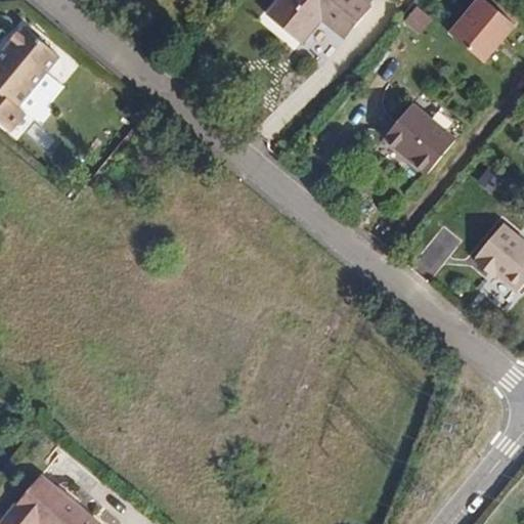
[(279,0),(266,15),(282,29),(294,15),(312,31),(320,20),(324,16),(348,36),(372,8),(361,0),(279,0)]
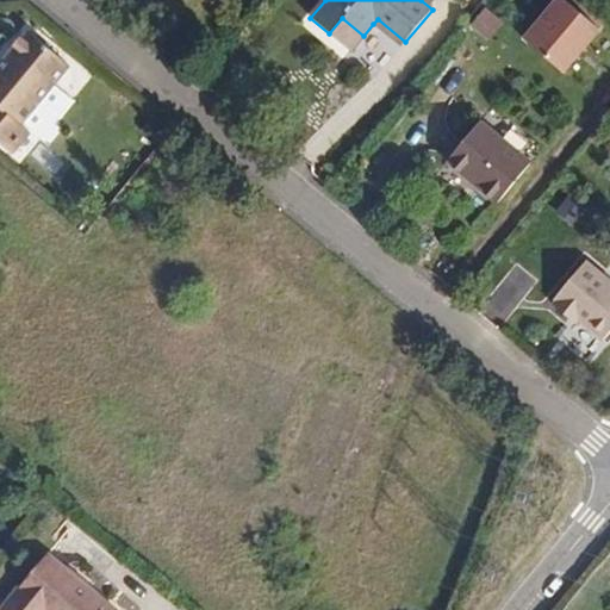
[(558,0),(526,38),(568,75),(608,30),(573,0),(558,0)]
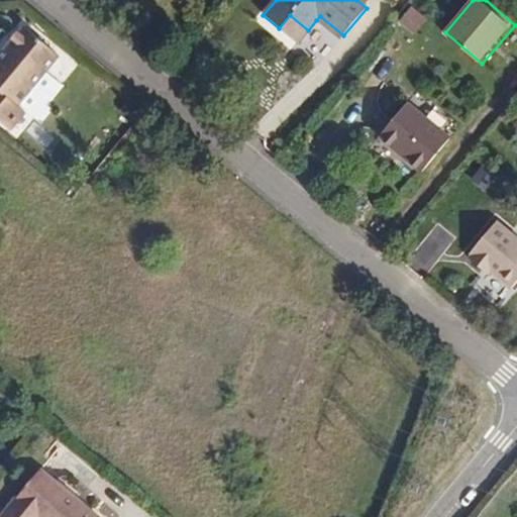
[(415,35),(428,19),(414,6),(400,22),(415,35)]
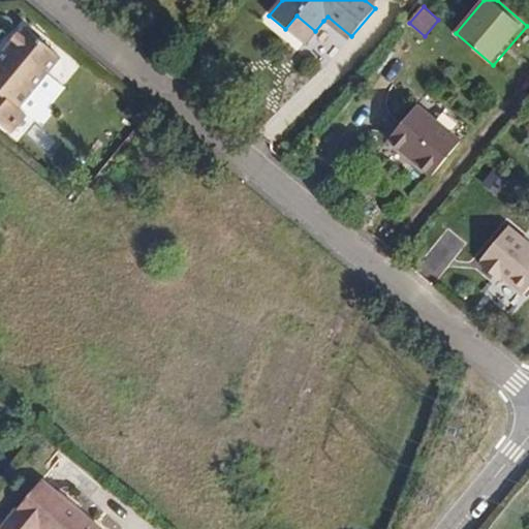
[(297,16),(285,29),(304,44),(315,31),(297,16)]
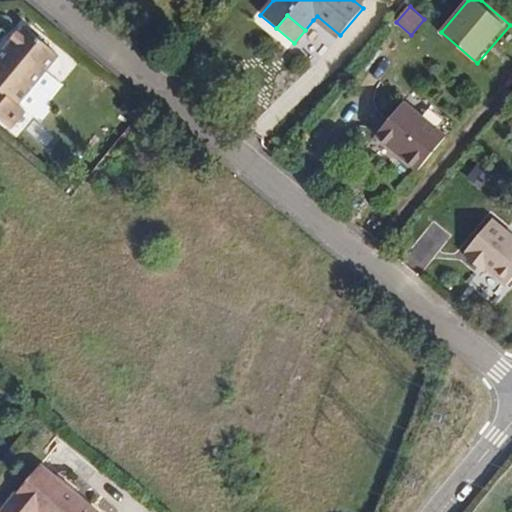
[(340,35),(317,16),(313,20),(337,40),(340,35)]
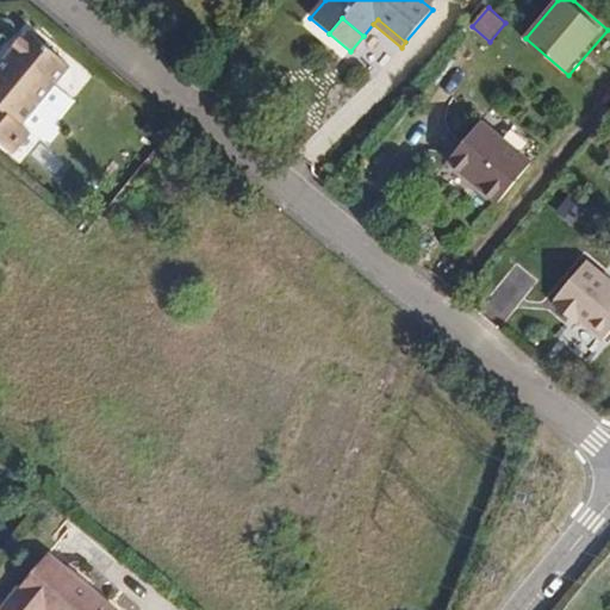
[(20,125),(24,122),(49,142),(60,128),(55,124),(74,101),(54,85),(69,66),(27,30),(0,63),(0,144),(12,154),(30,132),(20,125)]
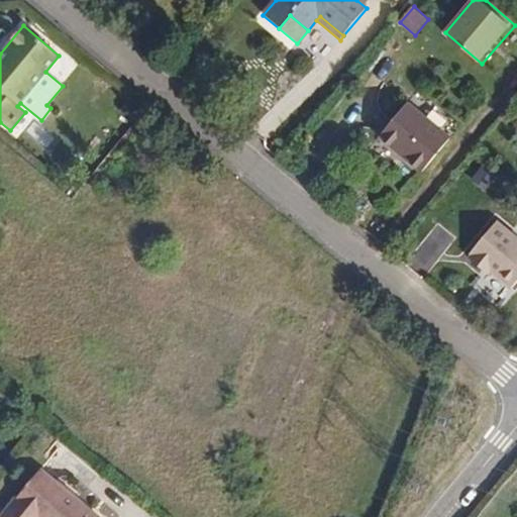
[(421,173),(449,138),(407,103),(379,137),(421,173)]
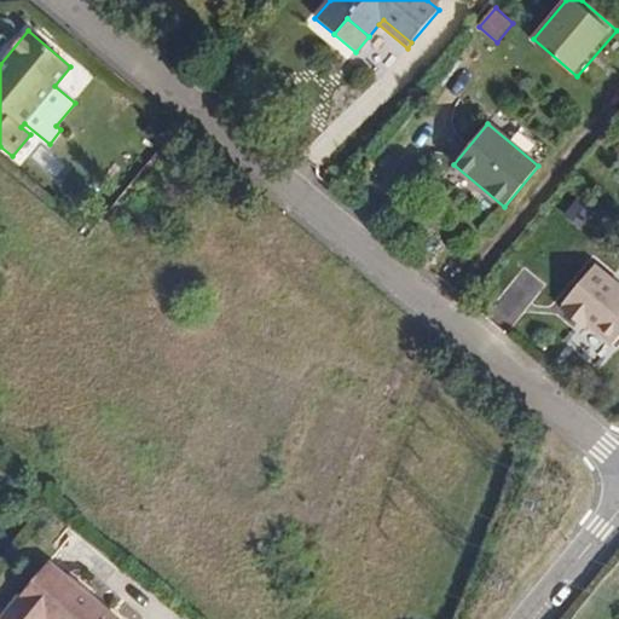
[(62,177),(68,162),(35,146),(28,161),(62,177)]
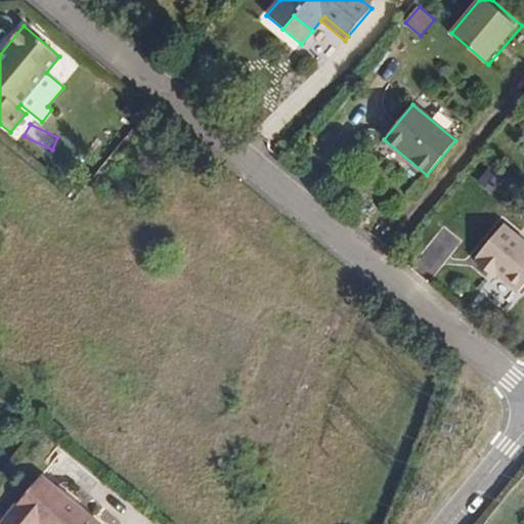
[(494,272),(518,293),(523,285),(523,243),(501,224),(476,257),(479,259),(475,262),(491,276),(494,272)]
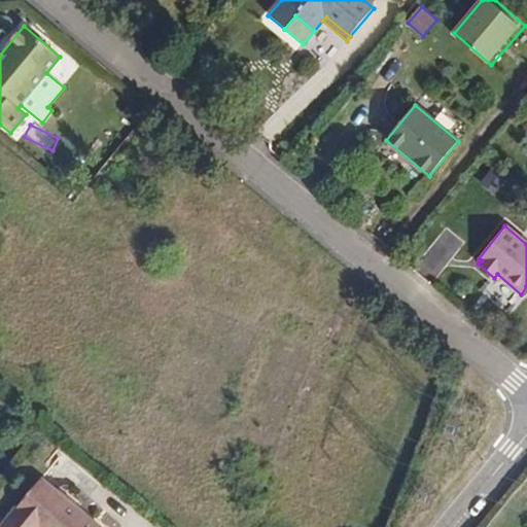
[(99,526),(40,479),(0,526),(99,526)]
